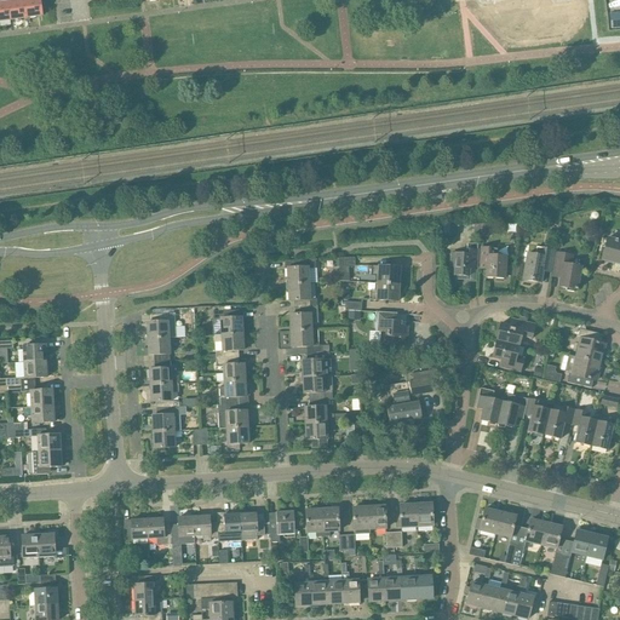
[(23,0),(22,0),(10,1),(12,21),(27,18),(23,0)]
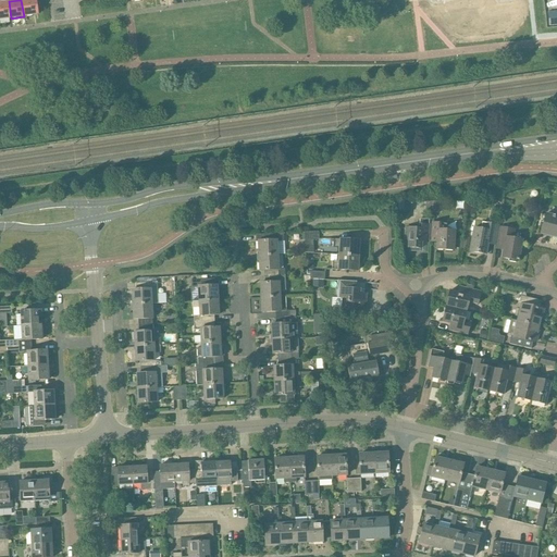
[(21,0),(24,16),(38,14),(35,0),(21,0)]
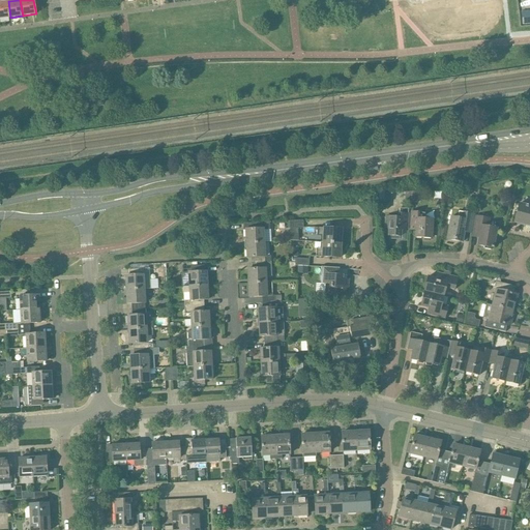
[(8,1),(0,2),(0,19),(10,18),(8,1)]
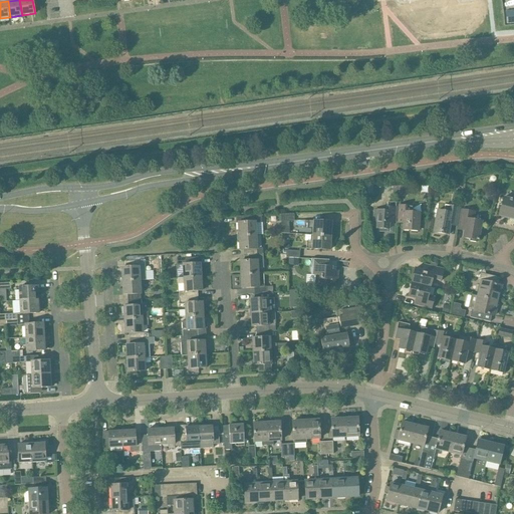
[(400,187),(399,197),(408,197),(408,187),(400,187)]
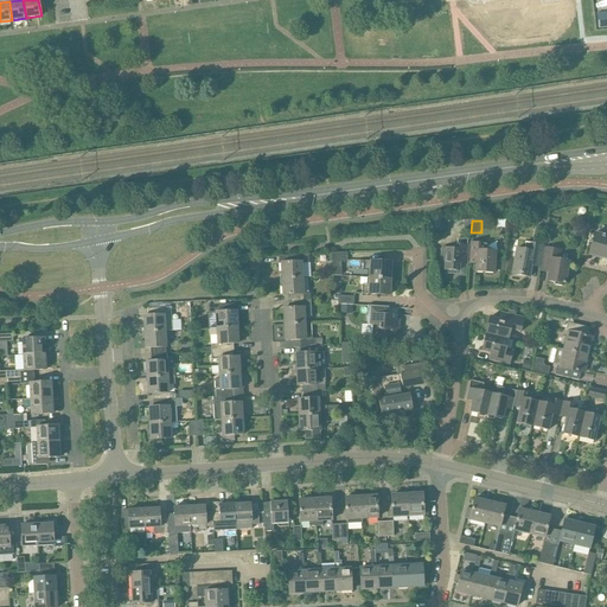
[(435,222),(434,238),(446,238),(446,222),(435,222)]
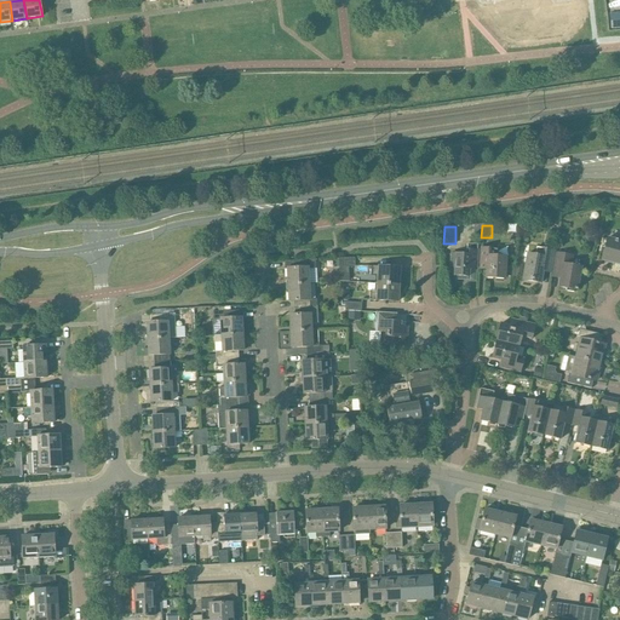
[(619,241),(608,239),(603,259),(619,263),(619,241)]
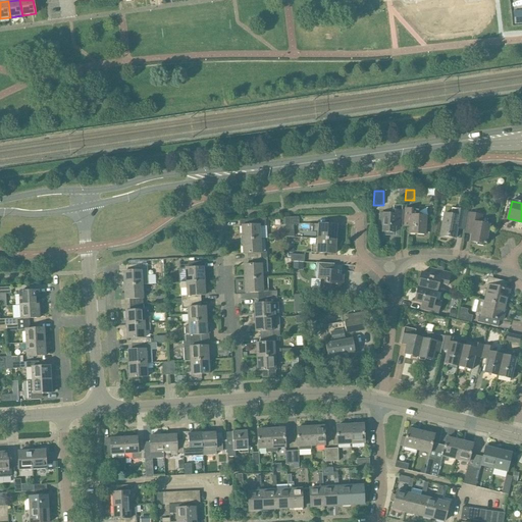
[(380,224),(379,231),(383,231),(383,232),(384,232),(384,236),(394,236),(395,232),(396,232),(396,226),(402,227),(403,211),(403,206),(395,205),(394,214),(380,213),(380,221),(384,222),(383,224),(380,224)]
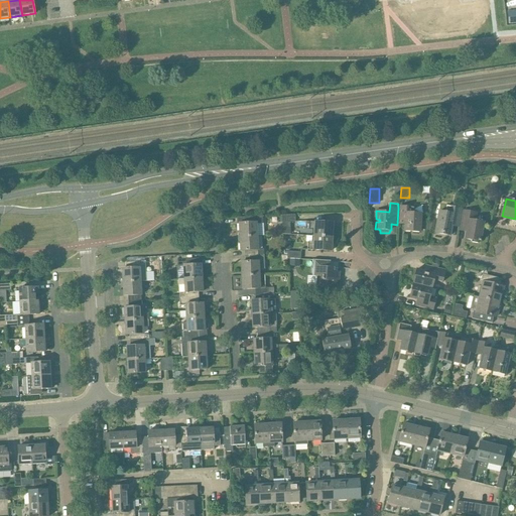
[(462,209),(447,206),(445,213),(440,212),(436,234),(450,236),(453,223),(460,224),(462,209)]
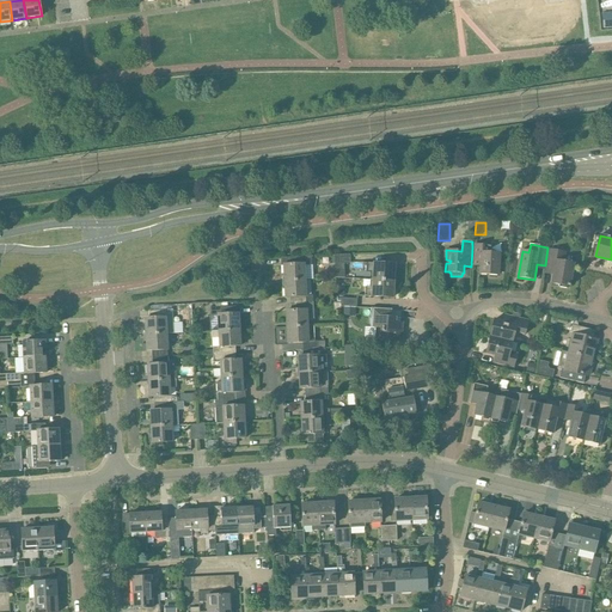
[(493,246),(475,245),(473,261),(481,262),(479,274),(499,275),(501,254),(491,254),(493,246)]
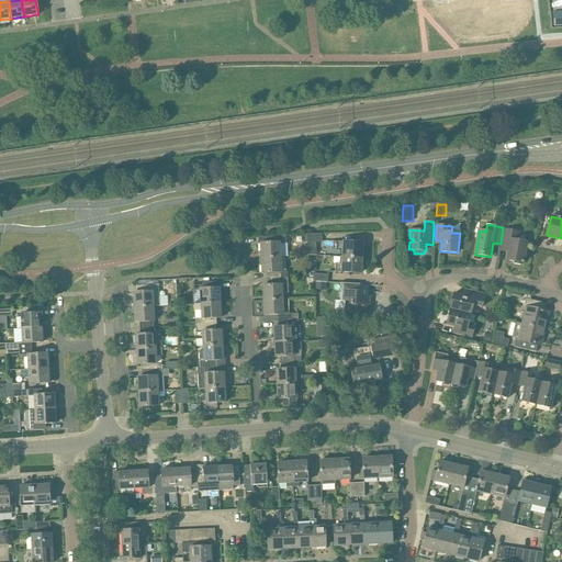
[(519,232),(506,229),(503,245),(509,246),(507,260),(514,261),(514,263),(521,265),(521,262),(524,262),(527,243),(517,242),(519,232)]
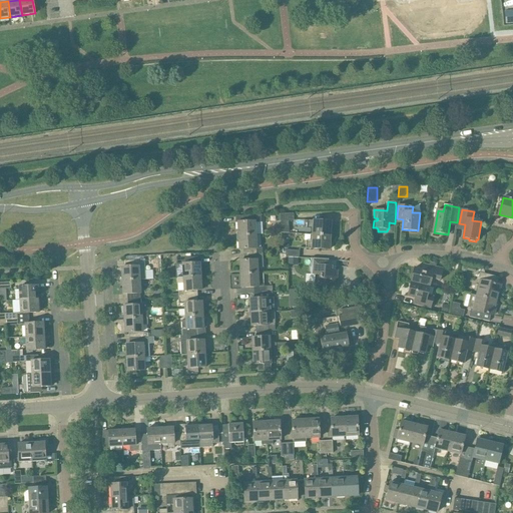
[(238,235),(255,234),(255,222),(262,222),(262,215),(241,216),(241,222),(237,222),(238,235)]
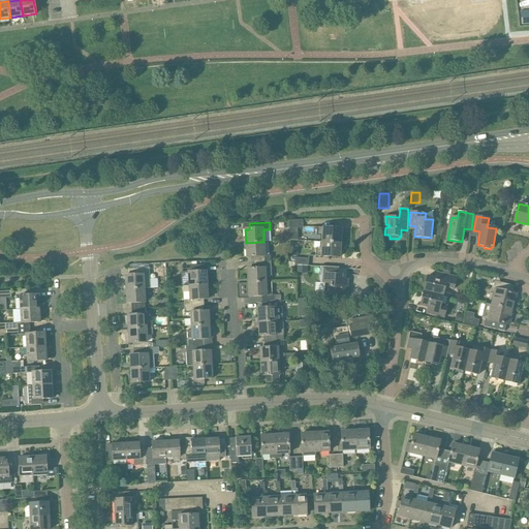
[(446,226),(440,225),(438,237),(444,238),(446,226)]
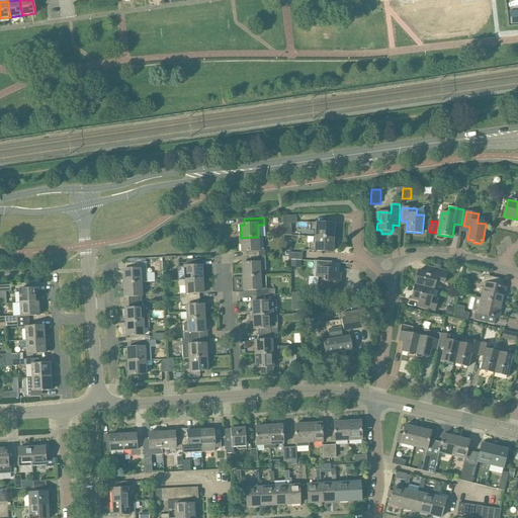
[(317,231),(317,237),(333,238),(334,224),(311,223),(311,230),(317,231)]
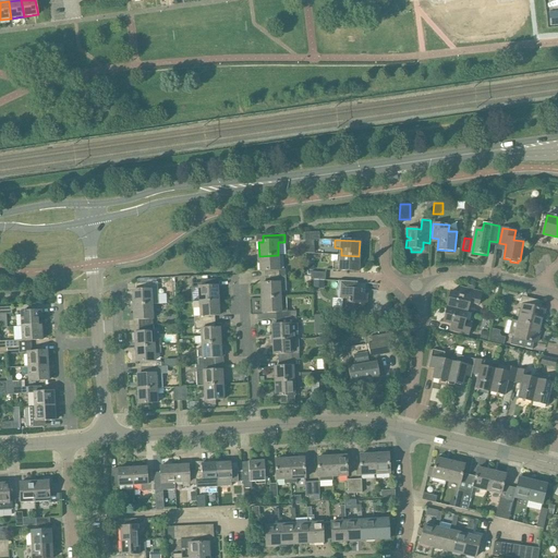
[(265,278),(286,276),(286,269),(279,269),(278,255),(259,256),(261,271),(265,271),(265,278)]
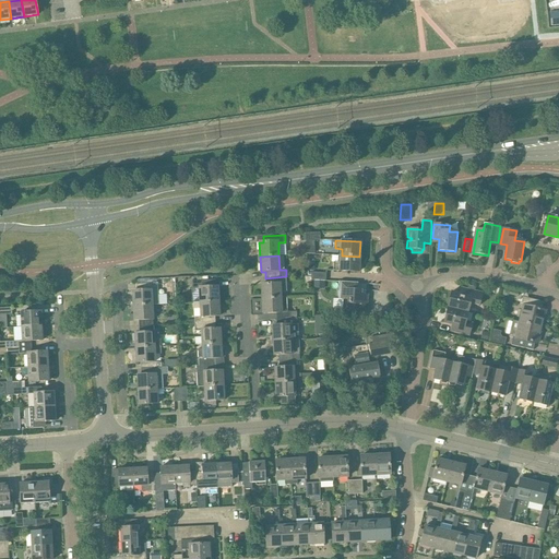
[(358,272),(359,257),(342,256),(341,262),(334,262),(334,271),(358,272)]
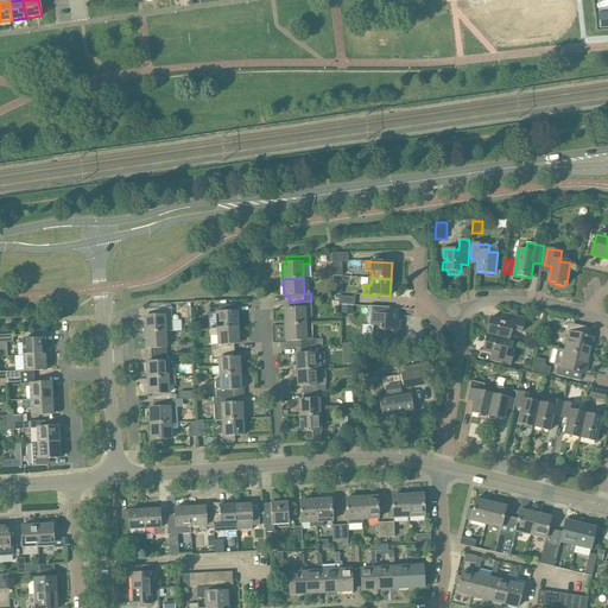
[(355,298),(339,297),(335,297),(335,299),(339,299),(339,305),(354,306),(355,298)]
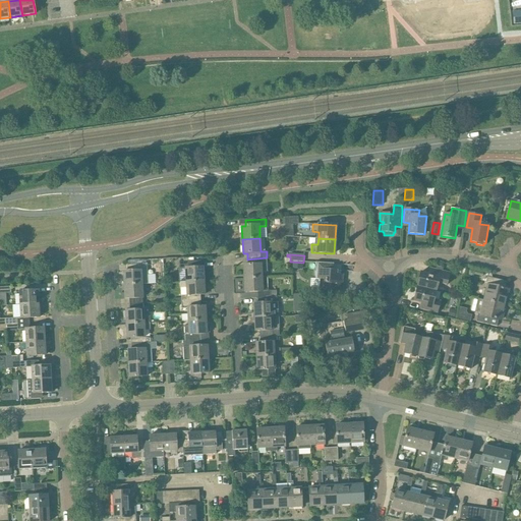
[(267,257),(247,259),(247,265),(243,265),(244,279),(263,278),(262,273),(268,273),(267,257)]
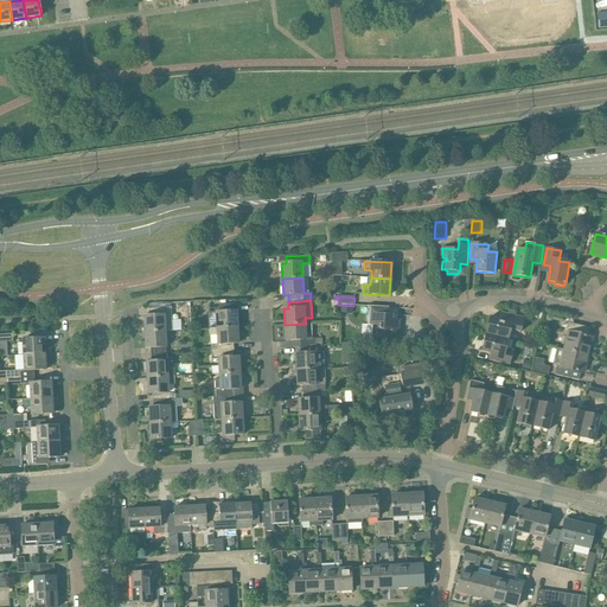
[(217,328),(238,327),(237,311),(232,311),(231,305),(209,306),(209,313),(217,312),(217,328)]
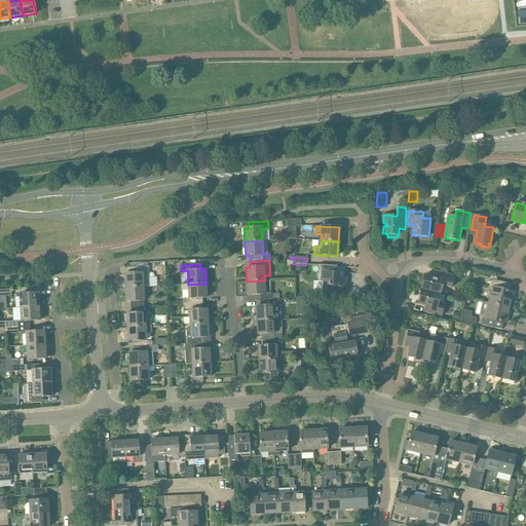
[(318,265),(317,282),(324,283),(323,293),(329,293),(345,294),(346,277),(340,277),(340,273),(344,273),(345,267),(337,266),(318,265)]
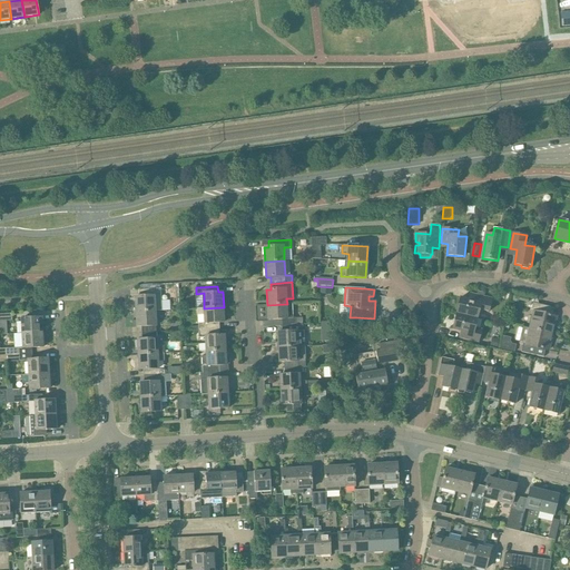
[(137,312),(156,311),(163,311),(161,290),(155,290),(140,290),(140,296),(136,296),(137,312)]
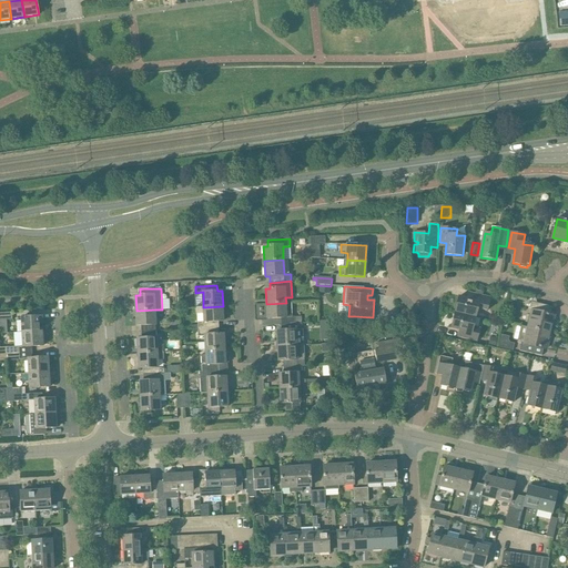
[(490,297),(473,293),(470,301),(459,297),(455,313),(476,317),(478,308),(487,311),(490,297)]
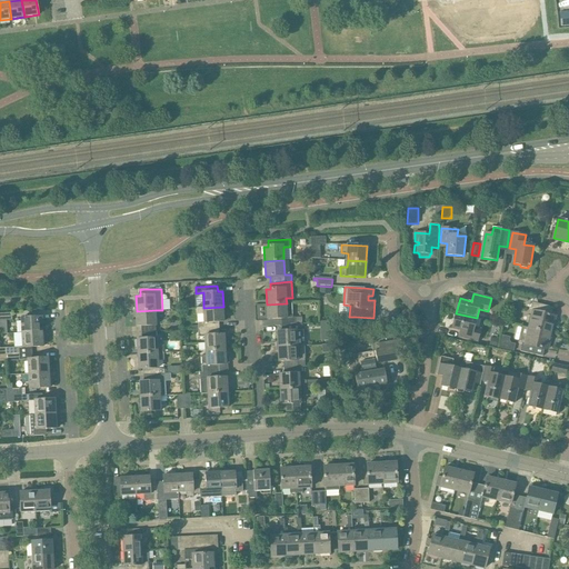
[(533,311),(530,327),(530,328),(551,332),(555,316),(551,315),(553,307),(547,306),(532,301),(530,310),(533,311)]
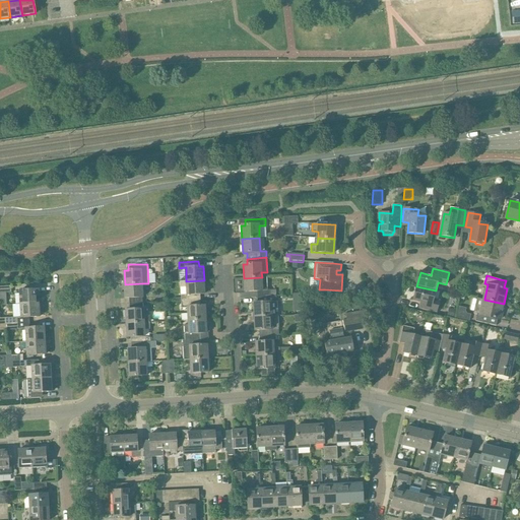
[(262,277),(244,278),(245,293),(257,291),(257,298),(270,297),(270,290),(267,290),(267,277),(262,277)]
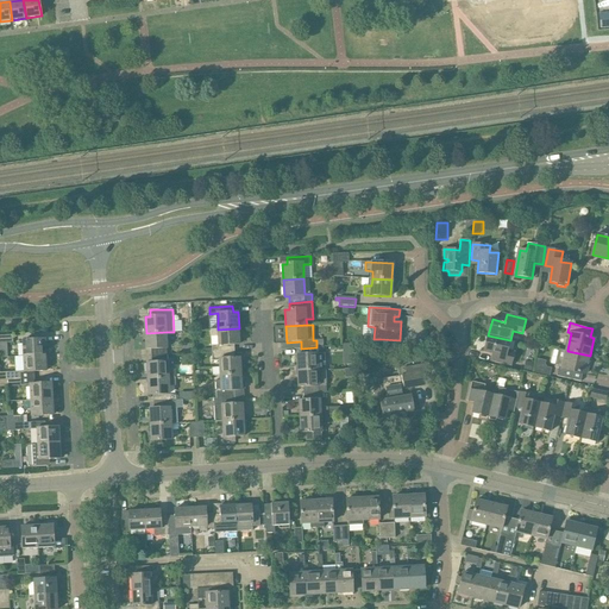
[(218,330),(211,330),(211,337),(219,337),(219,345),(212,345),(212,349),(203,349),(203,353),(212,353),(234,352),(234,345),(239,344),(239,328),(218,330)]
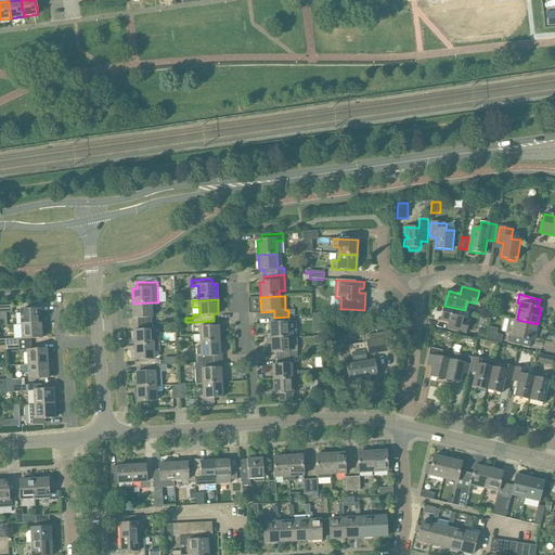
[(153,323),(152,302),(133,304),(133,318),(138,318),(139,324),(153,323)]
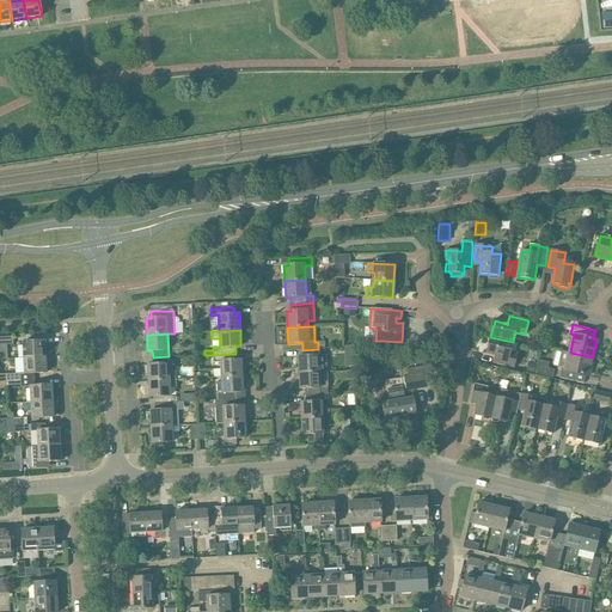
[(513,342),(490,337),(487,354),(494,355),(493,362),(497,363),(513,368),(518,353),(510,352),(513,342)]
